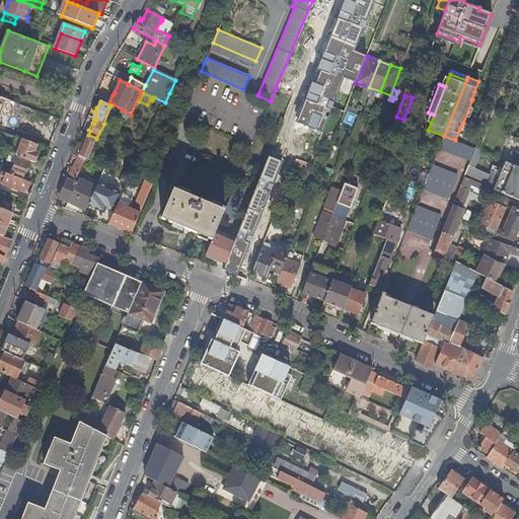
[(118,117),(127,123),(131,115),(122,109),(118,117)]
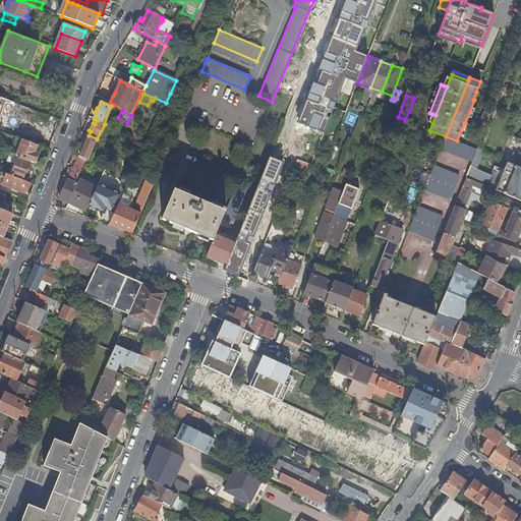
[(480,122),(486,124),(491,114),(484,112),(480,122)]
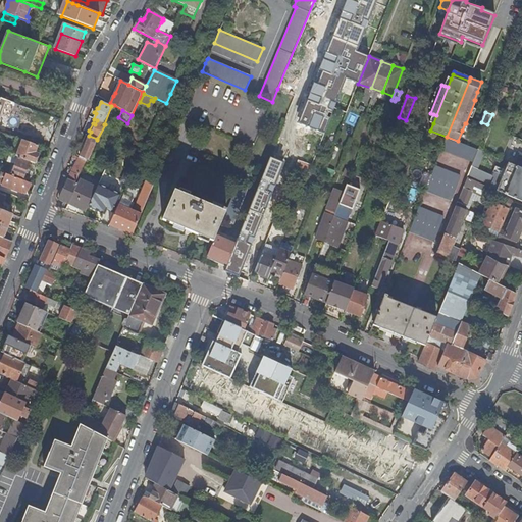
[(83,141),(79,149),(83,151),(80,156),(88,161),(97,139),(89,136),(87,142),(83,141)]
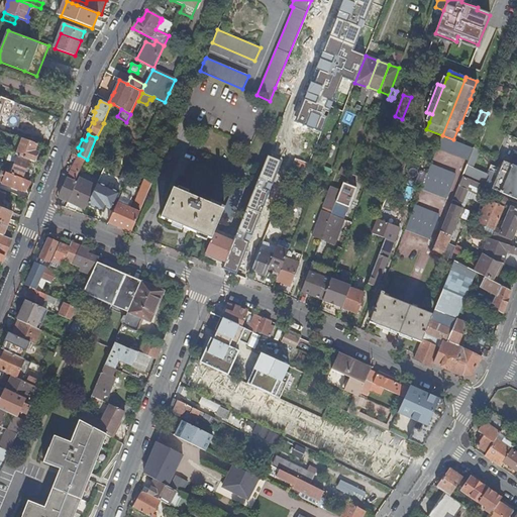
[(437,149),(469,161),(474,147),(453,139),(442,135),(437,149)]
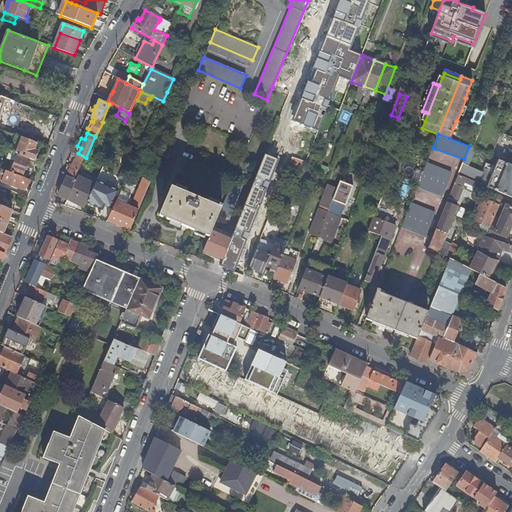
[(34,150),(37,143),(22,138),(16,154),(18,154),(29,159),(34,161),(38,152),(34,150)]
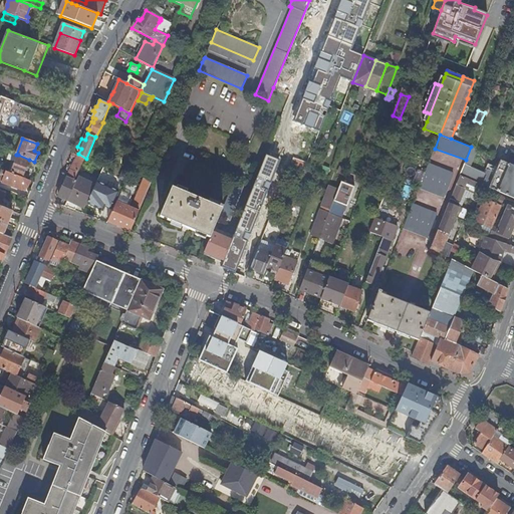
[(470,166),(477,150),(471,147),(466,160),(460,175),(480,183),(513,198),(513,166),(501,160),(496,173),(486,169),(485,172),(470,166)]
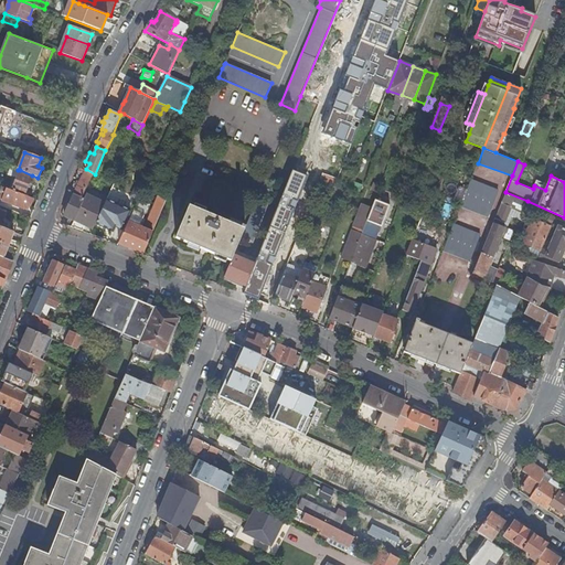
[(83,174),(73,193),(82,198),(94,174),(80,168),(78,171),(83,174)]
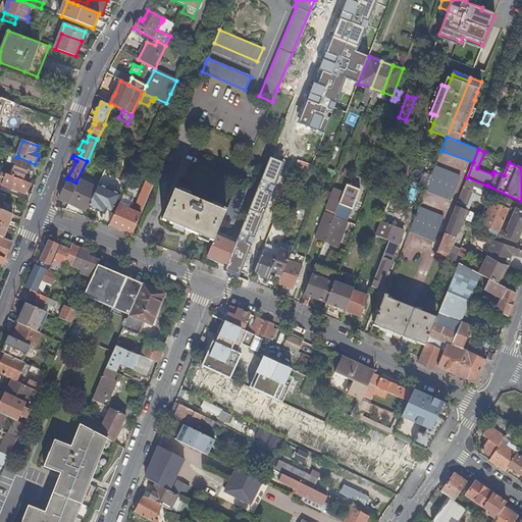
[(21,180),(30,162),(18,157),(11,176),(21,180)]
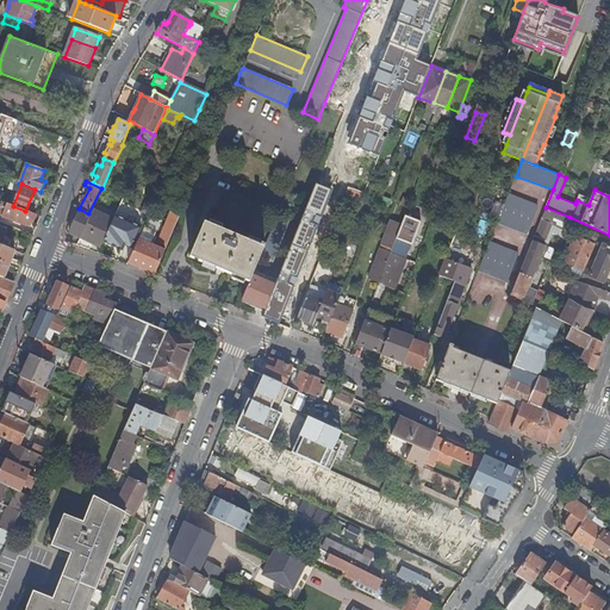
[(353,200),(356,191),(348,187),(344,198),(353,200)]
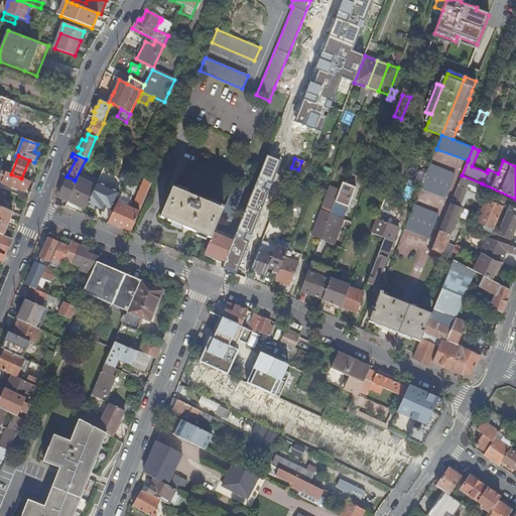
[(373,172),(380,175),(384,165),(377,162),(373,172)]
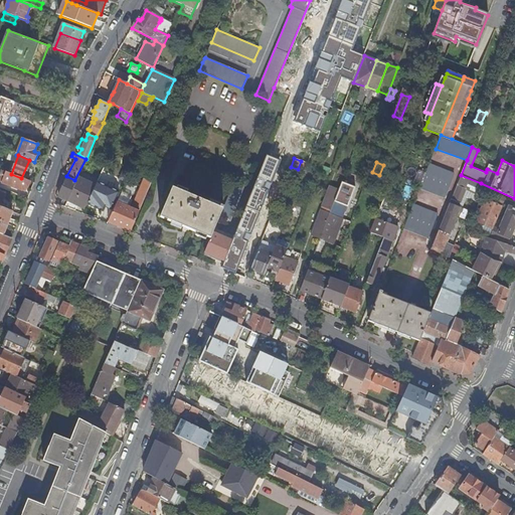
[(445,198),(454,174),(430,164),(420,188),(445,198)]
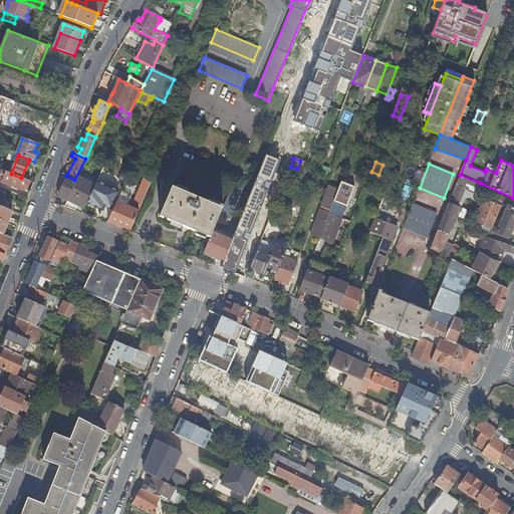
[(27,187),(29,181),(21,178),(11,174),(2,171),(0,176),(0,181),(2,183),(21,190),(27,187)]
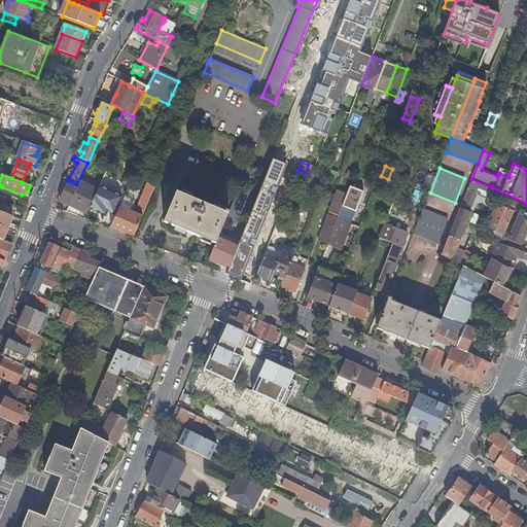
[(420,191),(425,179),(420,177),(398,232),(407,234),(420,200),(415,197),(420,191)]
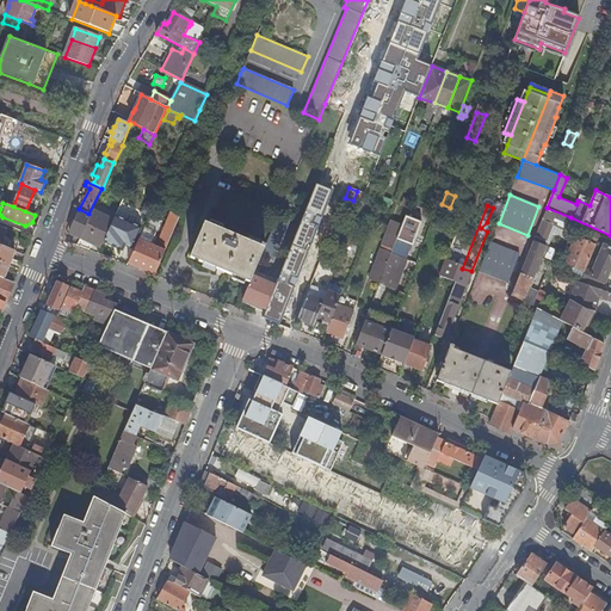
[(566,229),(571,217),(547,208),(542,218),(543,220),(537,236),(545,240),(553,223),(566,229)]
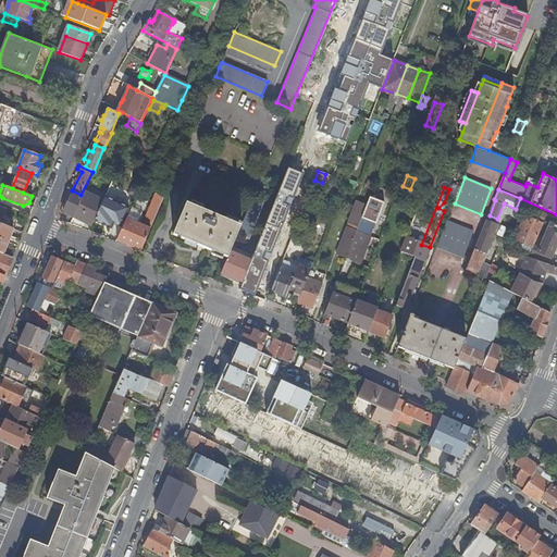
[(63,213),(73,218),(81,201),(83,196),(73,192),(63,213)]
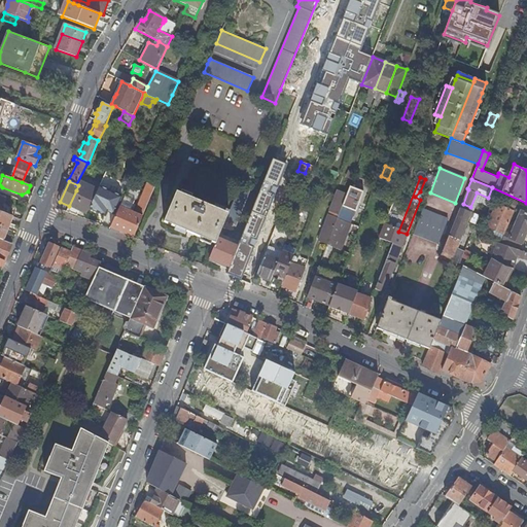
[(155,186),(148,183),(137,210),(138,211),(136,214),(132,212),(133,210),(131,209),(129,211),(120,208),(111,226),(134,237),(155,186)]
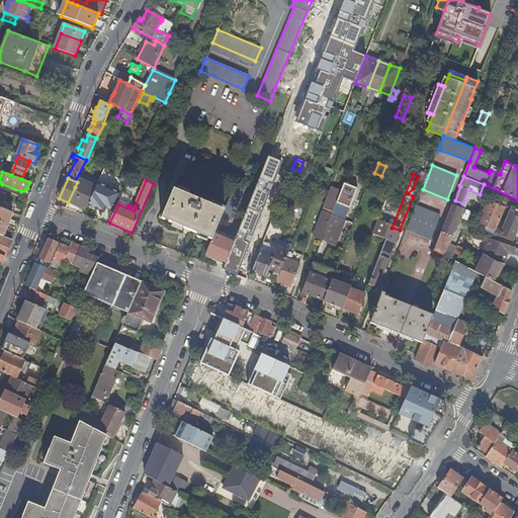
[(126,207),(128,205),(131,200),(137,187),(127,183),(118,204),(126,207)]
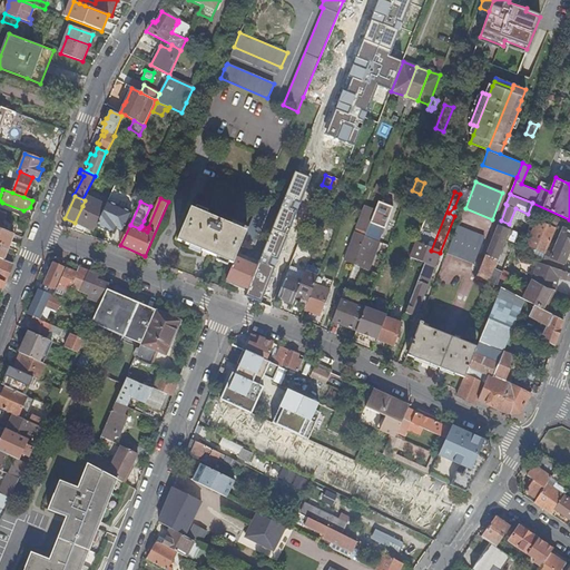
[(102,215),(97,226),(114,234),(116,229),(124,232),(131,215),(107,203),(102,215)]
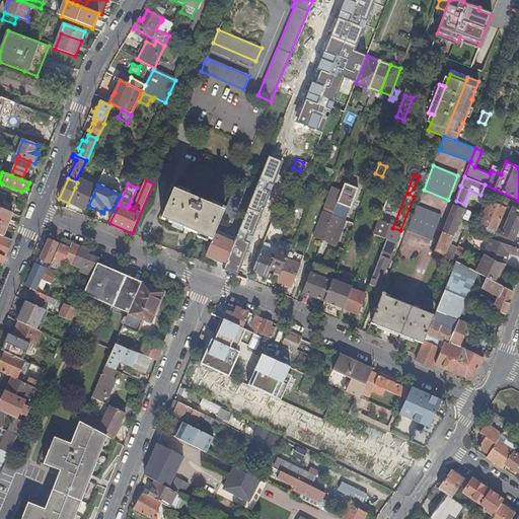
[(244,189),(235,184),(225,209),(224,211),(222,216),(230,219),(232,215),(233,215),(244,189)]
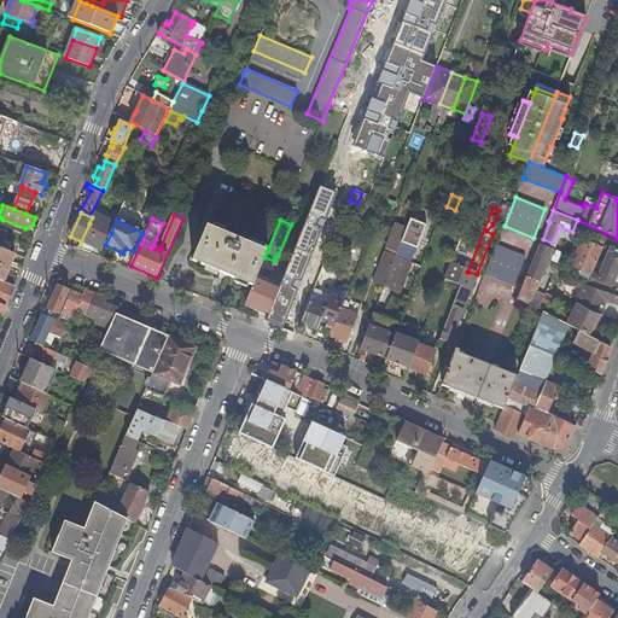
[(93,246),(103,250),(105,245),(111,233),(89,223),(81,242),(91,245),(93,246)]
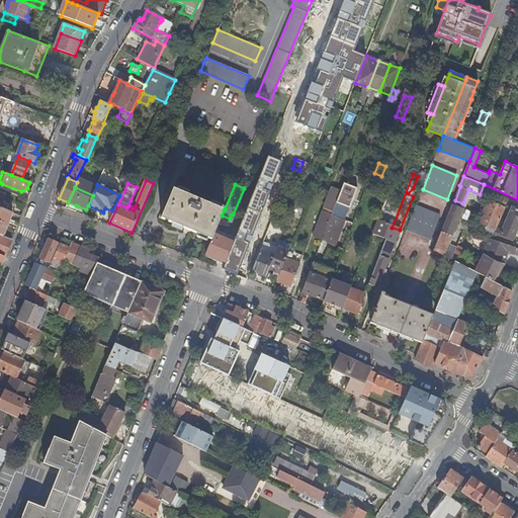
[(325,205),(334,209),(337,201),(341,190),(332,187),(325,205)]
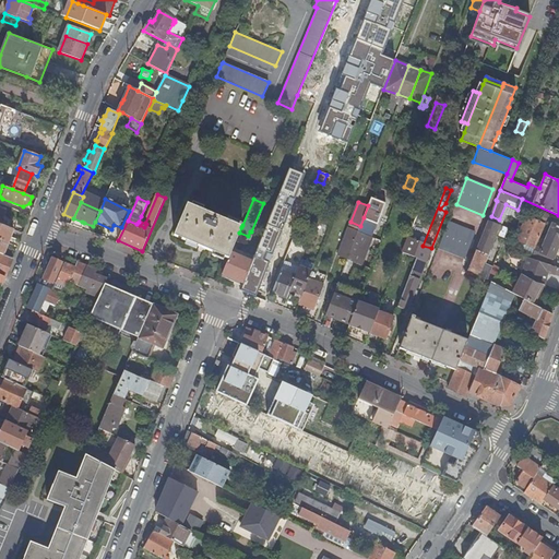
[(174,236),(193,244),(206,212),(188,204),(174,236)]
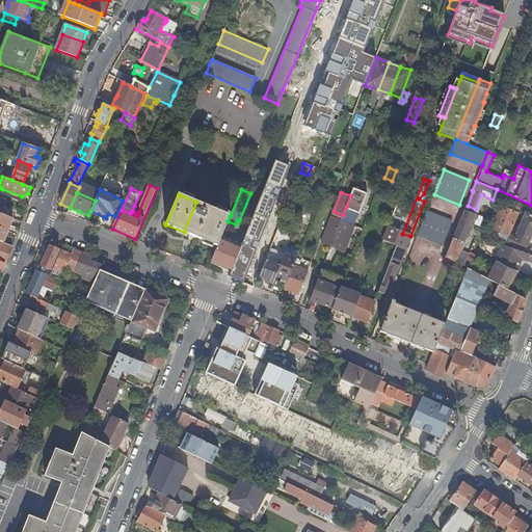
[(184,232),(217,246),(219,240),(221,236),(228,221),(230,216),(227,215),(196,202),(184,232)]
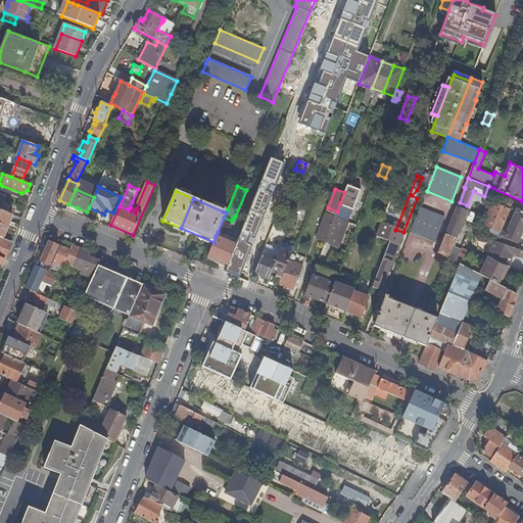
[(488,235),(496,238),(500,230),(509,208),(492,201),(482,224),(491,228),(488,235)]
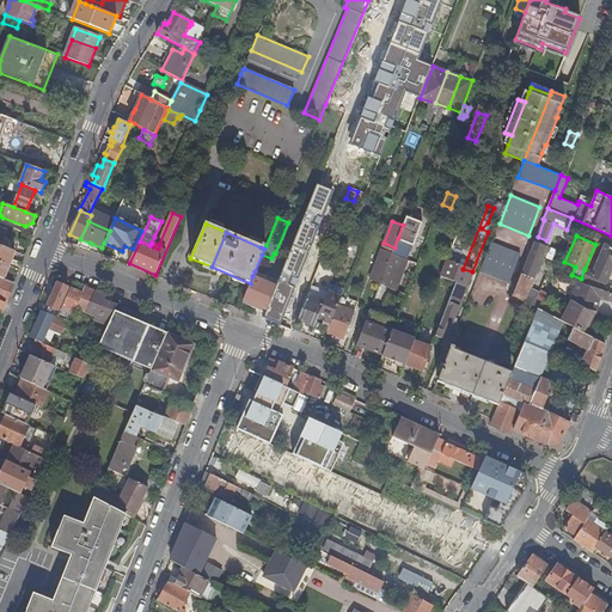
[(412,243),(398,238),(395,248),(392,252),(381,281),(380,282),(397,288),(409,258),(407,257),(412,243)]
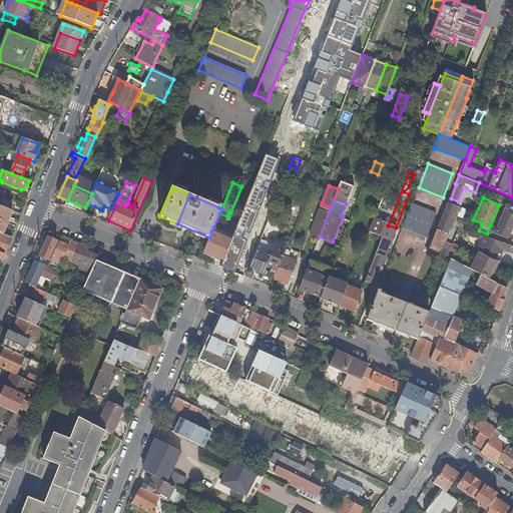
[(461,207),(448,201),(429,247),(447,258),(453,244),(444,240),(456,210),(459,211),(461,207)]
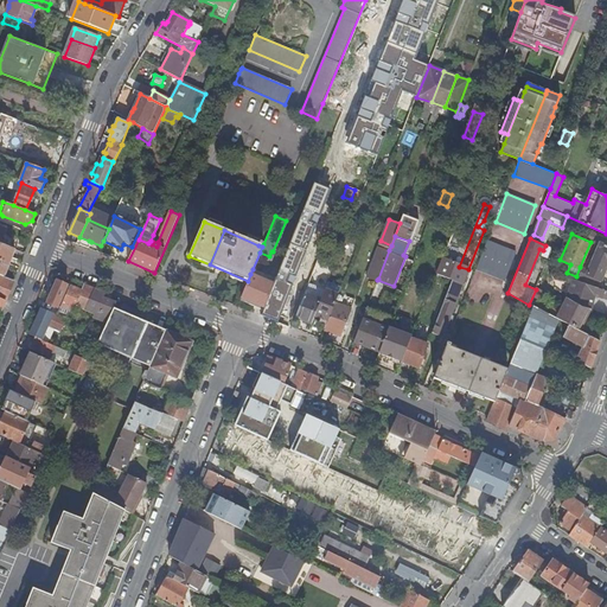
[(516,251),(487,241),(475,269),(504,280),(516,251)]
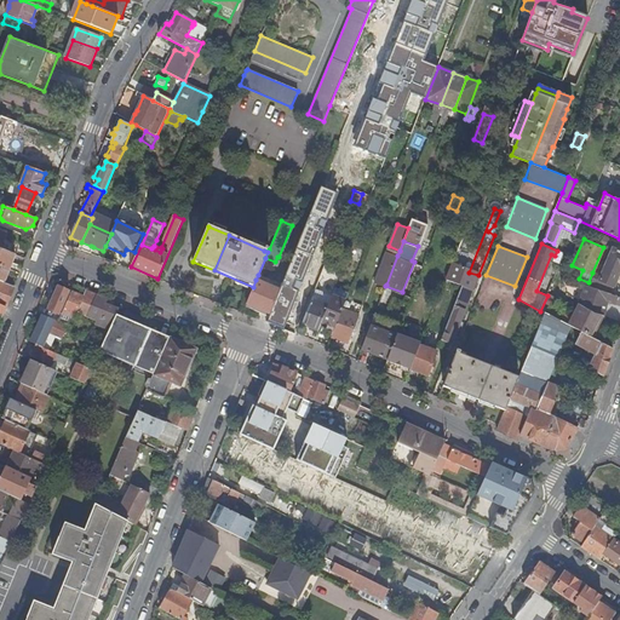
[(457,280),(468,251),(458,247),(447,276),(457,280)]
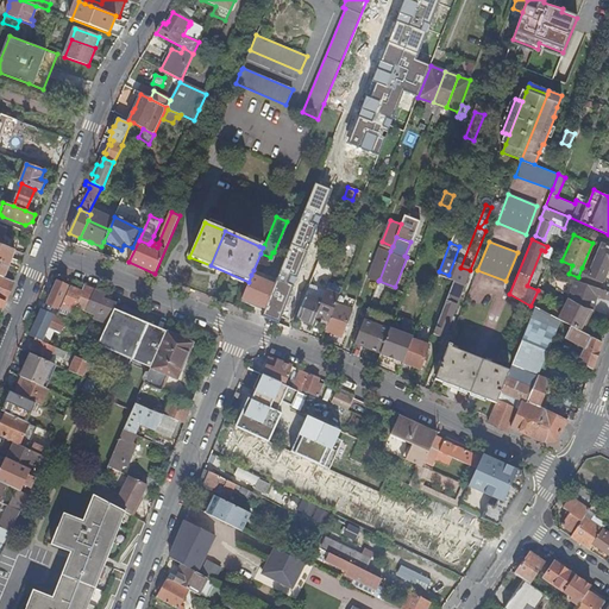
[(0,276),(2,278),(14,250),(0,245),(0,244),(0,276)]
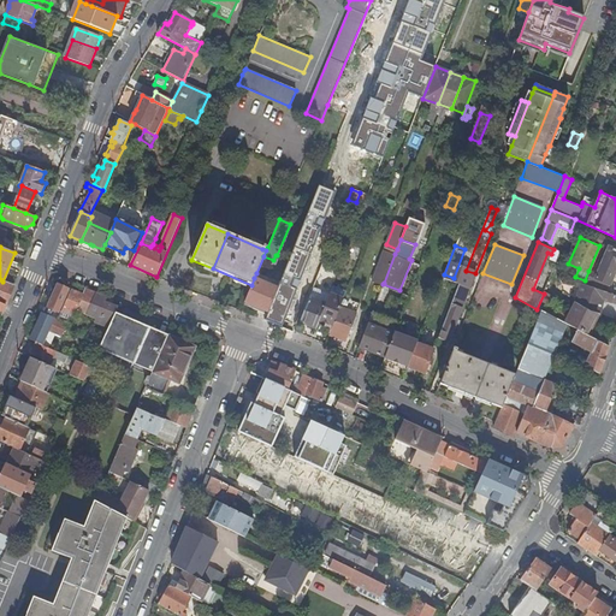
[(596,274),(588,271),(585,280),(584,284),(606,292),(615,271),(615,249),(608,247),(596,274)]
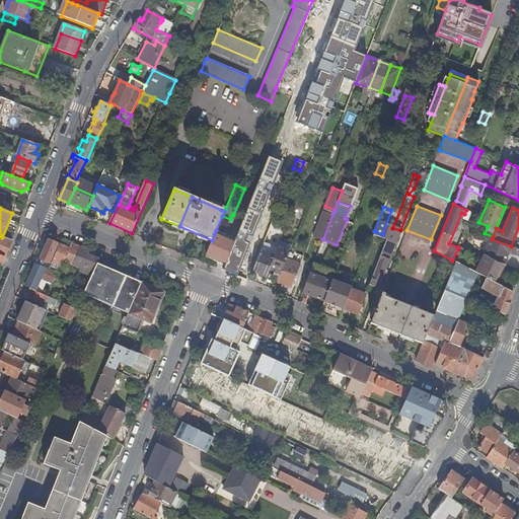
[(314,235),(323,238),(332,214),(323,211),(314,235)]
